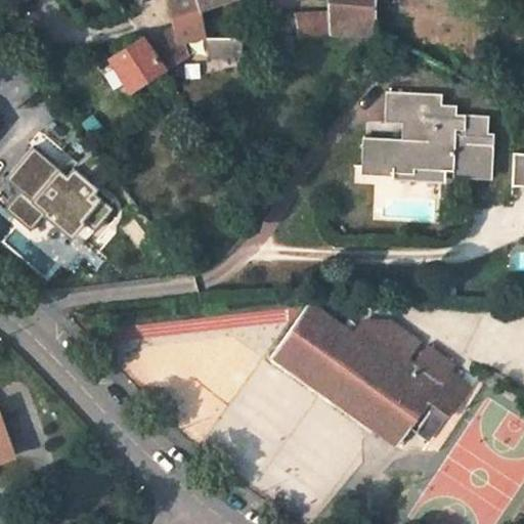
[(168,0),(179,42),(183,41),(206,37),(200,7),(198,0),(168,0)]
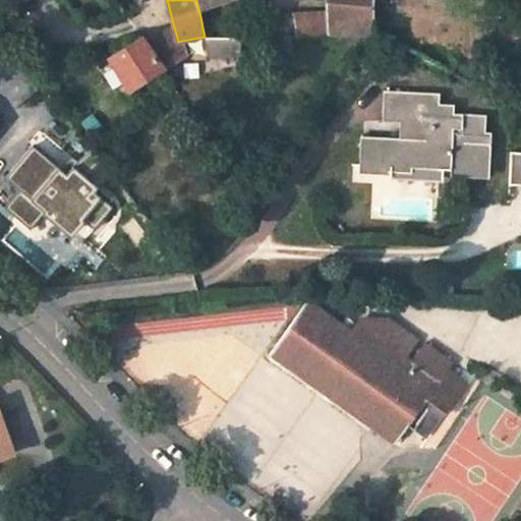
[(331,0),(331,7),(332,11),(317,12),(317,33),(330,32),(375,37),(375,15),(375,0),(331,0)]
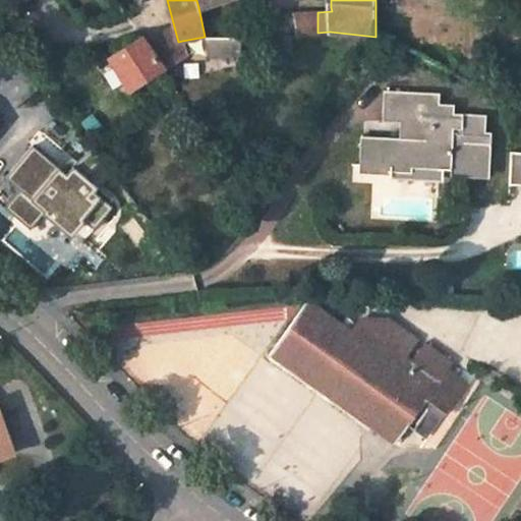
[(311,20),(296,21),(296,35),(317,33),(317,12),(311,13),(311,20)]
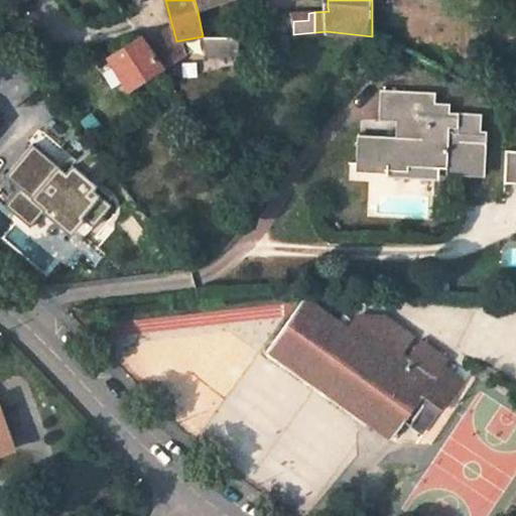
[(308,13),(292,14),(293,21),(308,20),(308,13)]
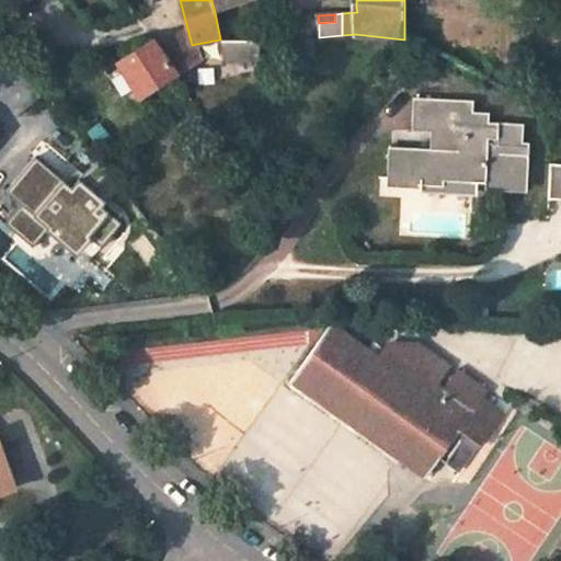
[(227,61),(262,56),(259,36),(224,43),(227,61)]
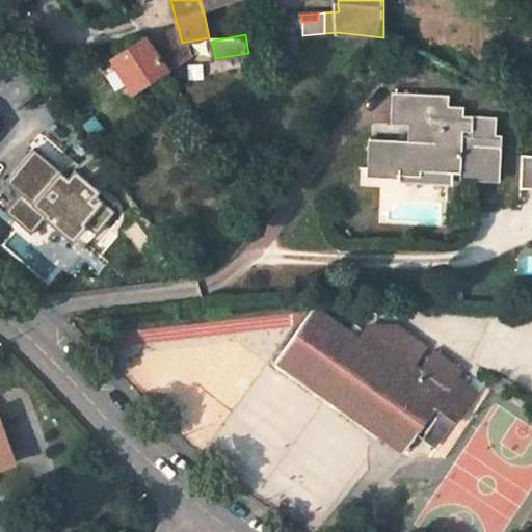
[(112,56),(133,90),(165,71),(154,53),(143,37),(112,56)]
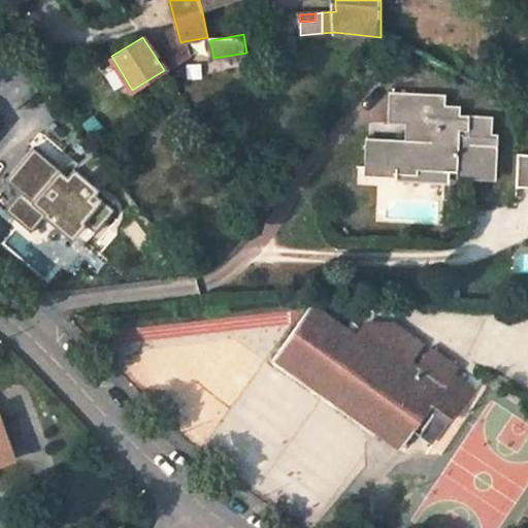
[(164,70),(189,56),(185,41),(180,42),(178,38),(153,53),(164,70)]
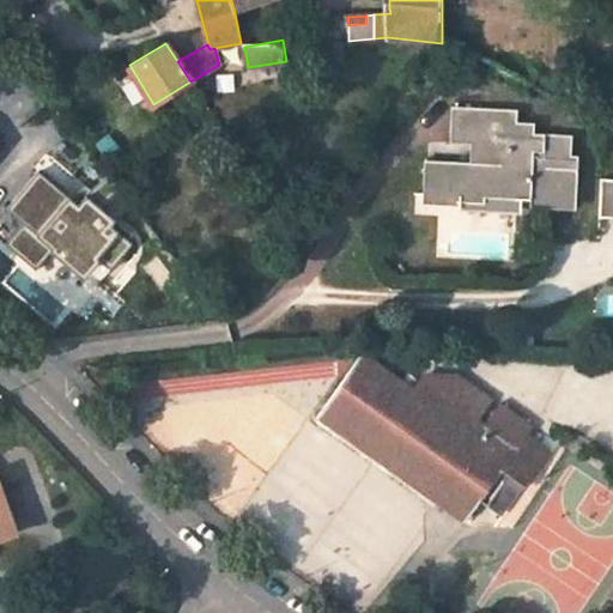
[(491,195),(580,199),(582,152),(575,153),(575,133),(535,131),(535,121),(520,120),(520,108),(455,105),(455,141),(479,143),(479,161),(431,159),(430,192),(467,194),(467,200),(491,201),(491,195)]
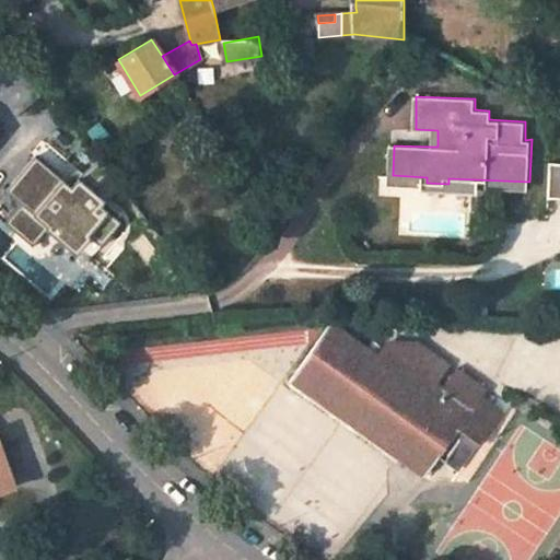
[(71,193),(35,159),(9,190),(20,209),(9,223),(33,245),(46,230),(77,254),(88,237),(102,221),(93,214),(103,202),(79,183),(71,193)]
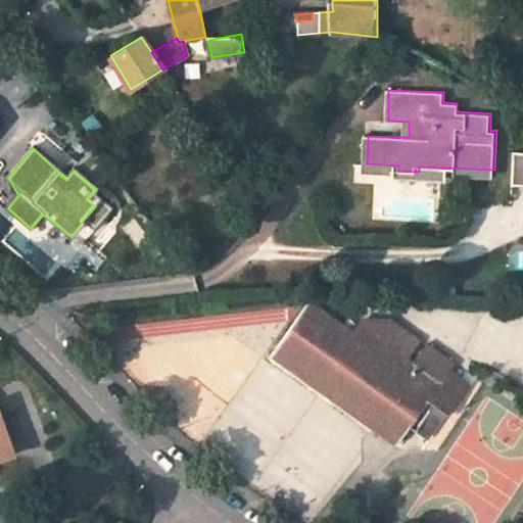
[(522,151),(514,151),(511,186),(522,186),(522,151)]
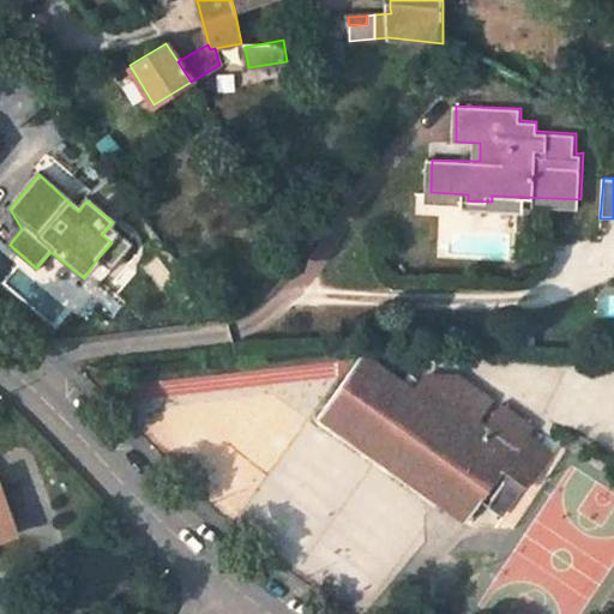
[(318,415),(464,519),(480,499),(501,468),(523,483),(549,447),(528,432),(533,425),(500,401),(485,423),(480,420),(493,399),(459,377),(426,374),(416,391),(362,354),(318,415)]
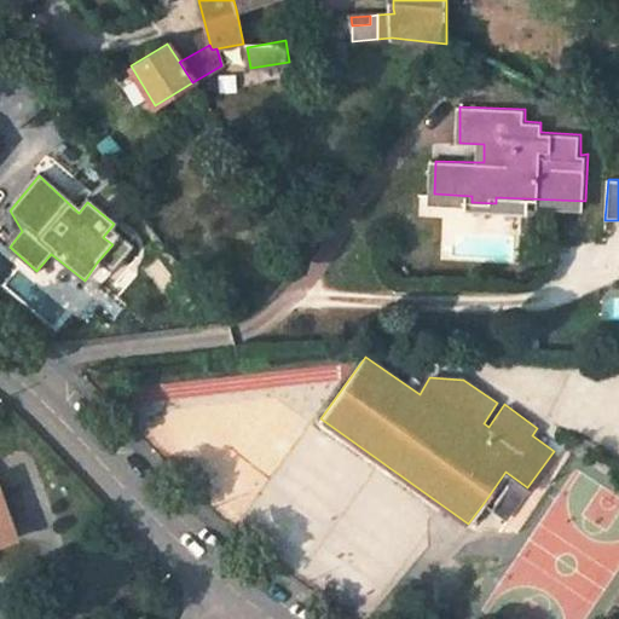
[(505,472),(484,503),(505,519),(527,487),(505,472)]
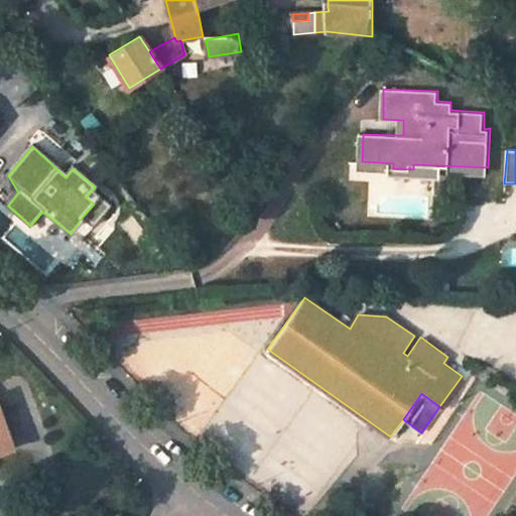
[(0,414),(0,454),(12,449),(0,414)]
